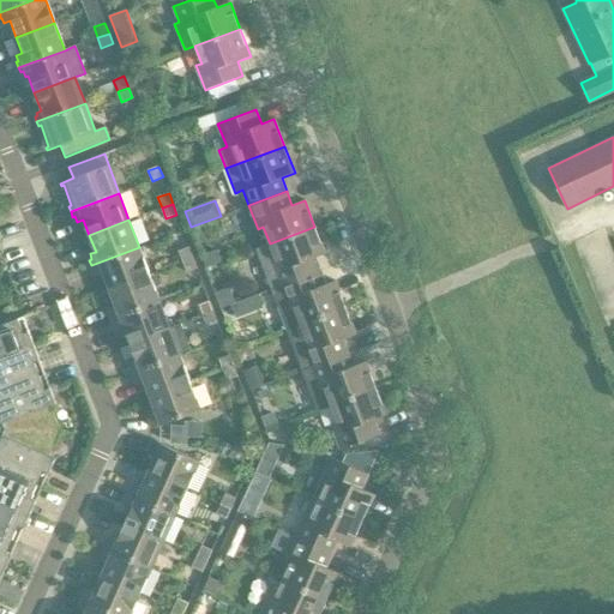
[(278,284),(270,288),(271,289),(317,272),(312,259),(325,254),(314,227),(270,244),(276,262),(270,263),(278,284)]
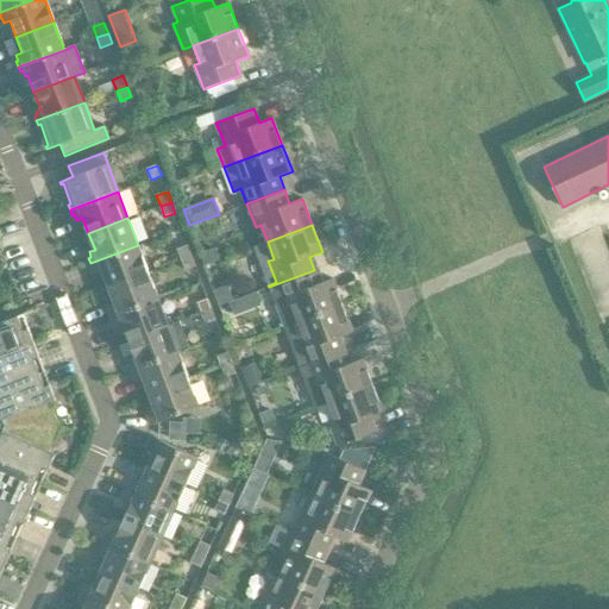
[(108,287),(148,271),(138,245),(90,263),(92,269),(95,268),(96,274),(102,271),(108,287)]
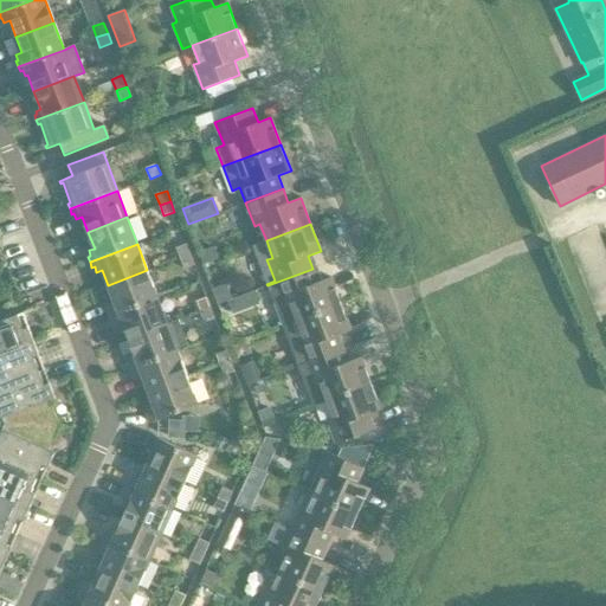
[(191,255),(186,244),(175,249),(180,258),(191,255)]
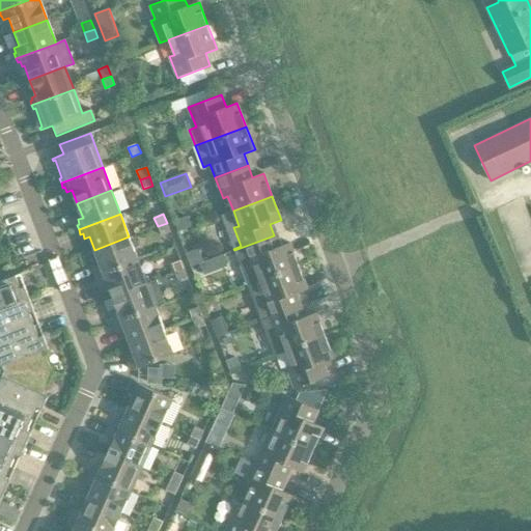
[(176,221),(180,231),(193,226),(189,216),(176,221)]
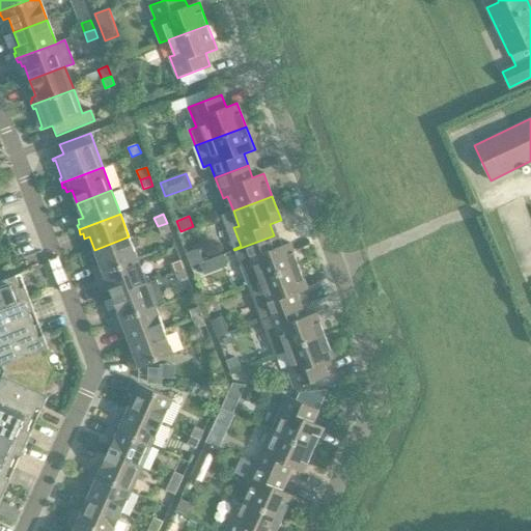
[(170,232),(167,223),(158,226),(161,235),(170,232)]
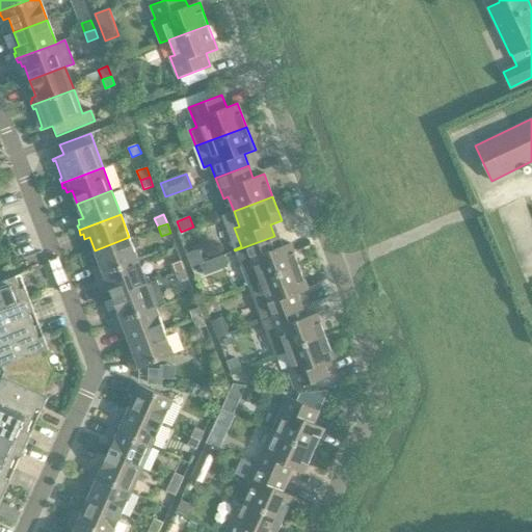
[(290,243),(280,247),(274,236),(235,250),(248,286),(299,266),(290,243)]
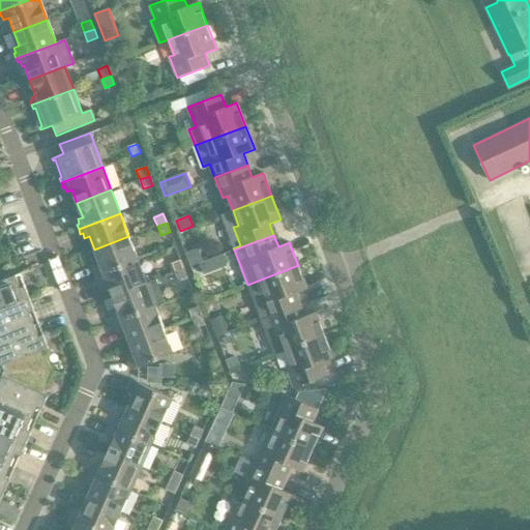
[(95,275),(138,260),(128,236),(94,249),(100,263),(94,265),(96,270),(94,271),(95,275)]
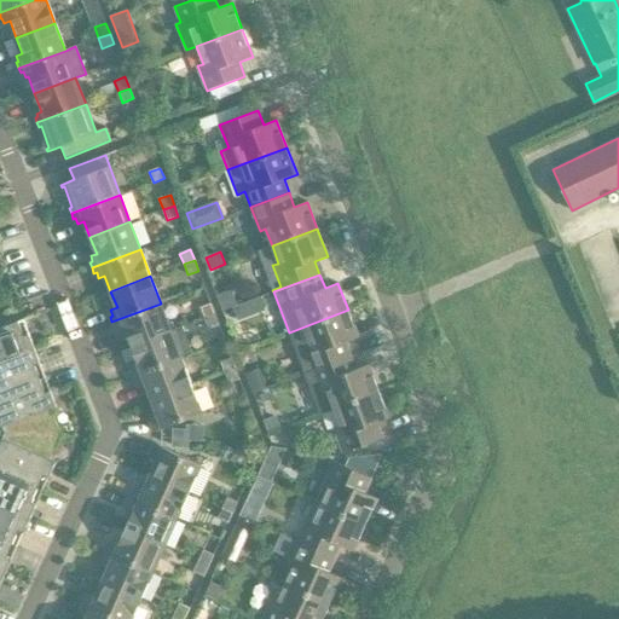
[(237,305),(231,289),(217,295),(223,311),(237,305)]
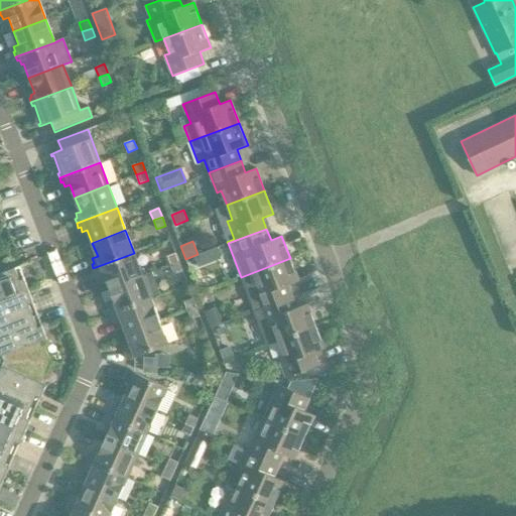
[(109,288),(142,275),(134,253),(93,268),(95,272),(97,271),(99,276),(104,274),(109,288)]
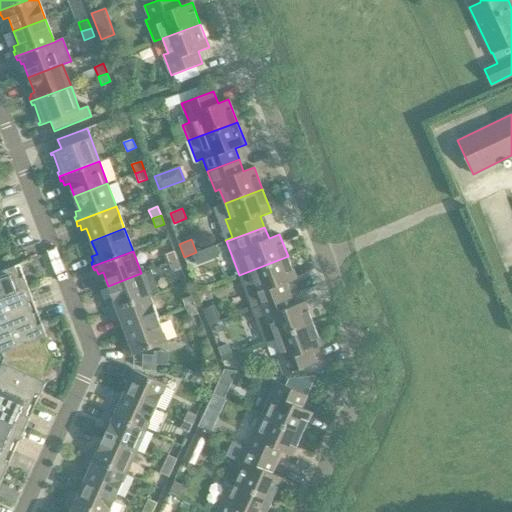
[(178,259),(174,251),(165,254),(169,263),(178,259)]
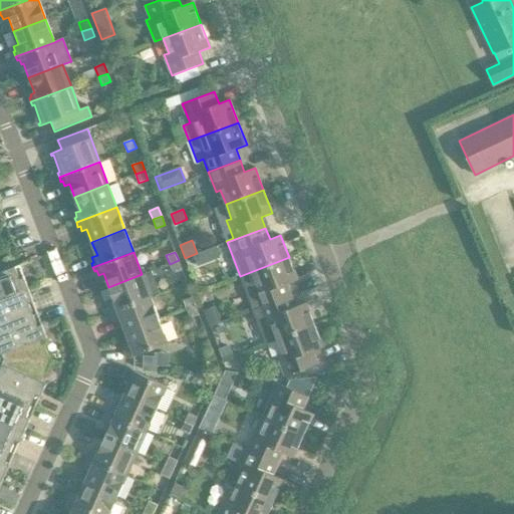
[(287,284),(297,280),(289,257),(240,276),(252,310),(291,295),(287,284)]
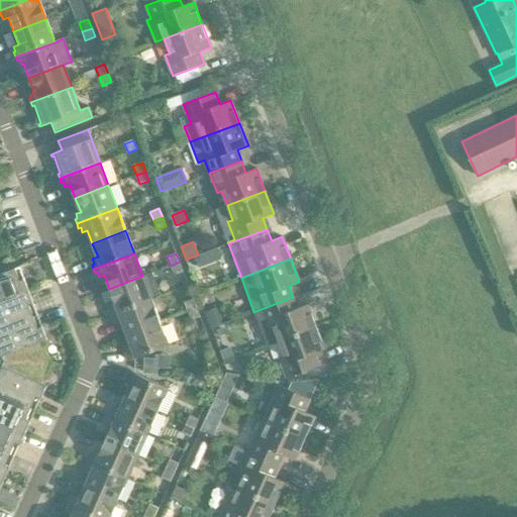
[(174,275),(183,271),(180,262),(171,266),(174,275)]
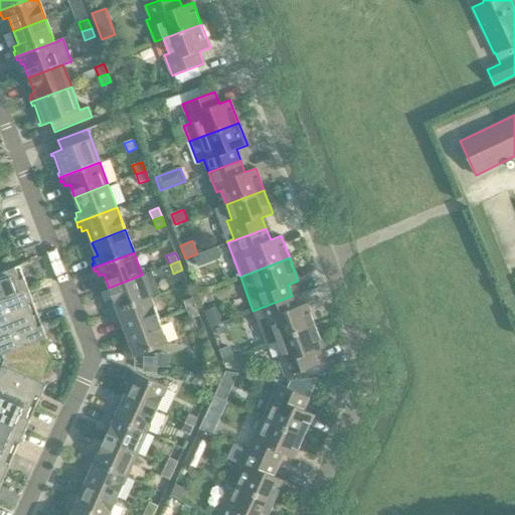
[(19,266),(0,273),(0,300),(28,290),(19,266)]
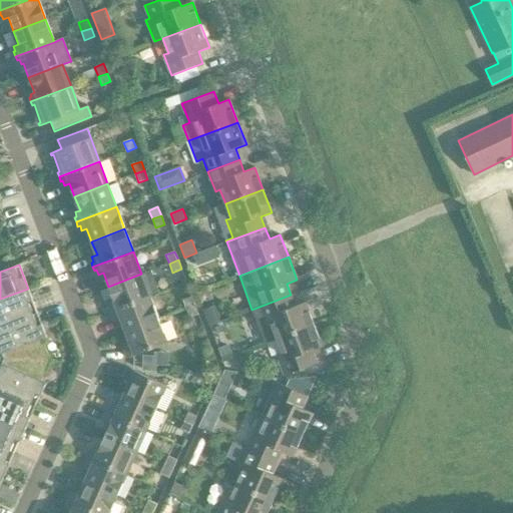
[(151,271),(142,275),(141,274),(108,287),(114,300),(108,302),(110,307),(108,308),(110,312),(150,297),(160,294),(151,271)]
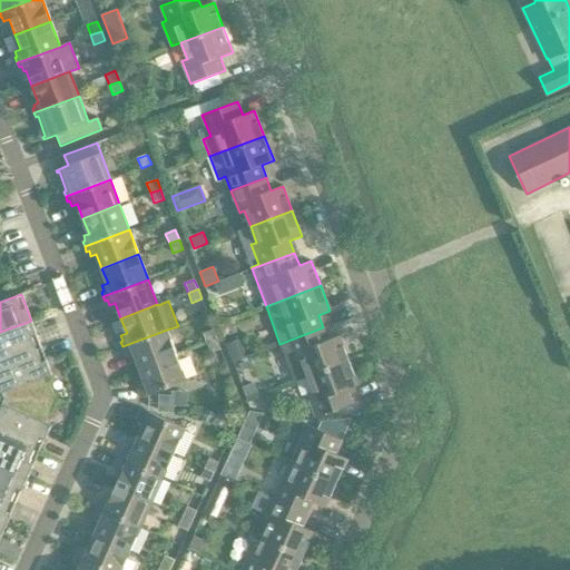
[(31,321),(0,332),(0,362),(41,346),(31,321)]
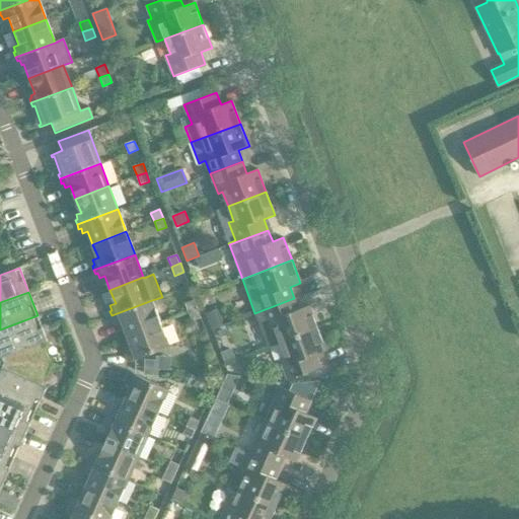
[(309,305),(298,309),(294,298),(254,313),(268,347),(317,328),(309,305)]
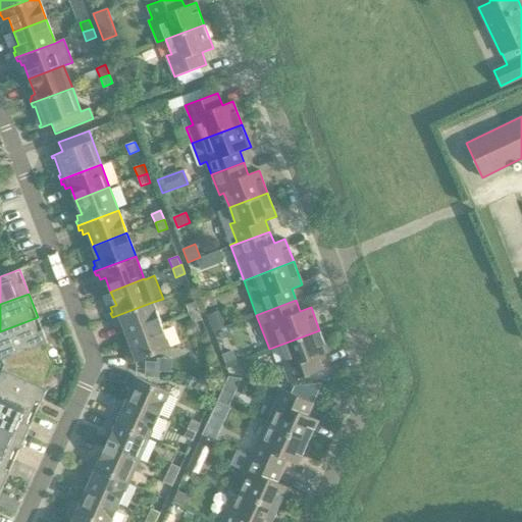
[(117,325),(122,323),(127,337),(161,324),(153,302),(112,317),(113,322),(116,321),(117,325)]
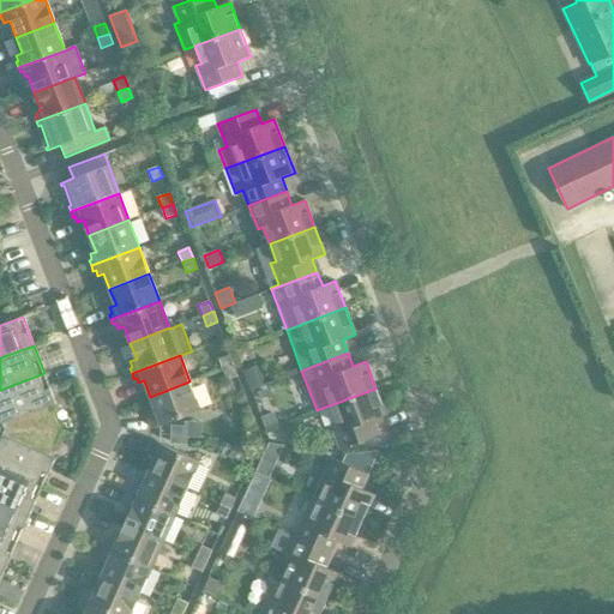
[(230,355),(218,359),(222,369),(234,365),(230,355)]
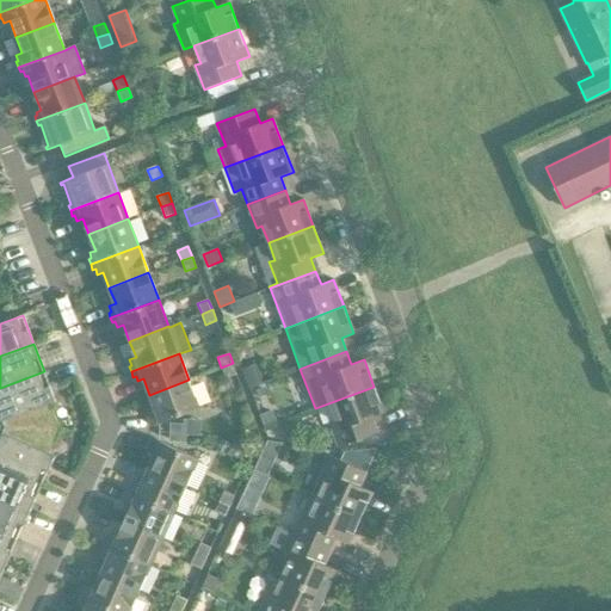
[(236,375),(233,363),(221,368),(226,378),(236,375)]
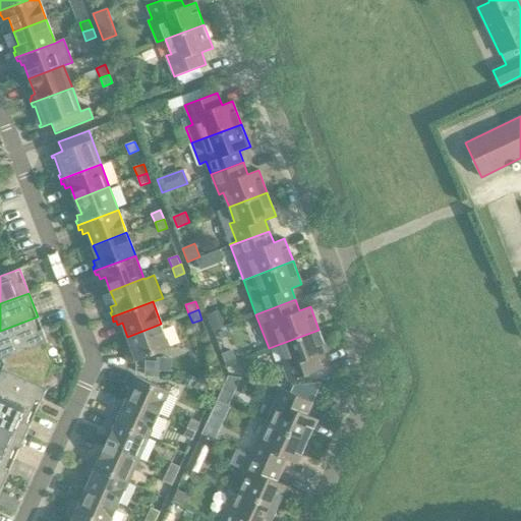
[(215,311),(207,314),(212,330),(221,327),(215,311)]
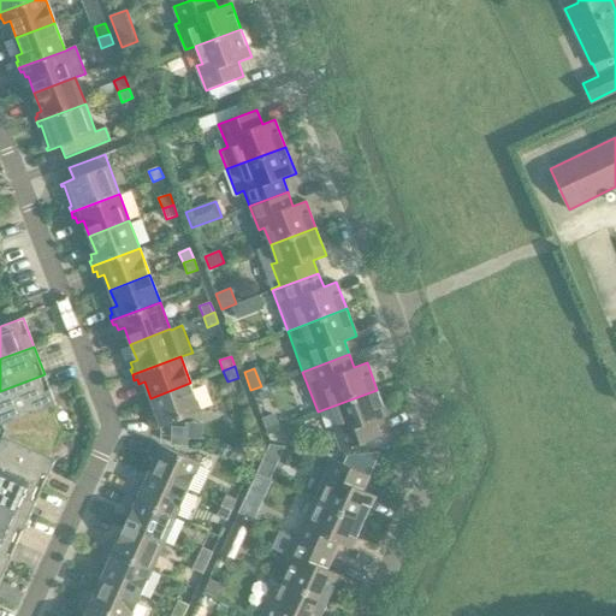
[(45,374),(0,391),(0,420),(4,431),(61,433),(51,407),(57,404),(45,374)]
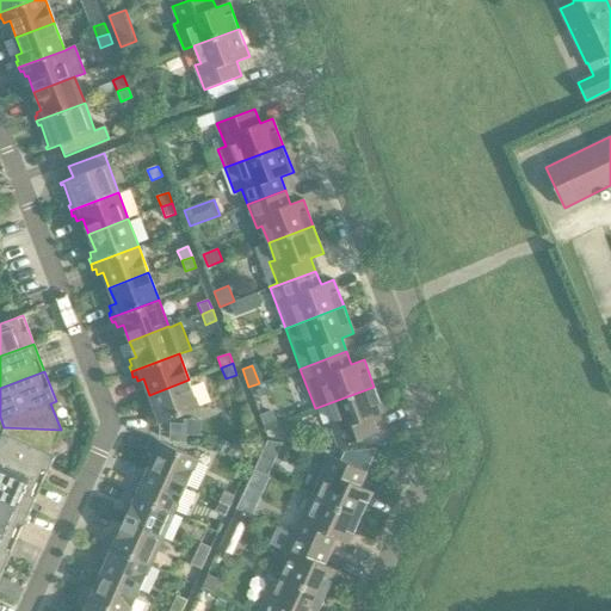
[(149,420),(152,426),(199,408),(189,380),(149,395),(156,411),(149,413),(152,419),(149,420)]
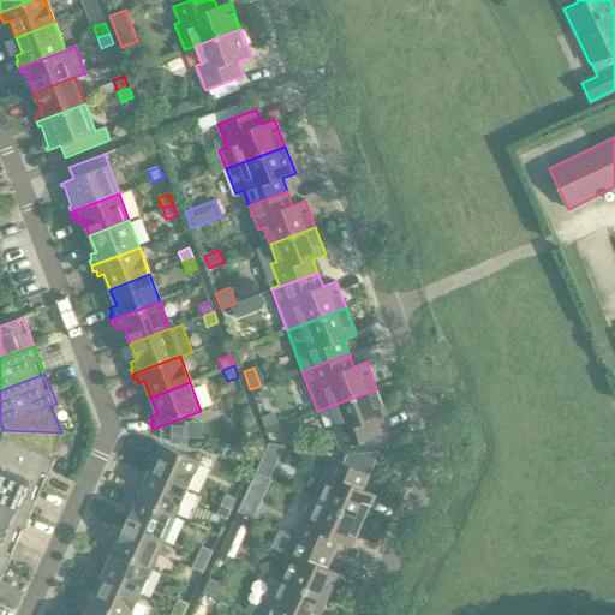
[(376,389),(330,406),(338,424),(332,425),(341,451),(380,436),(374,422),(387,416),(376,389)]
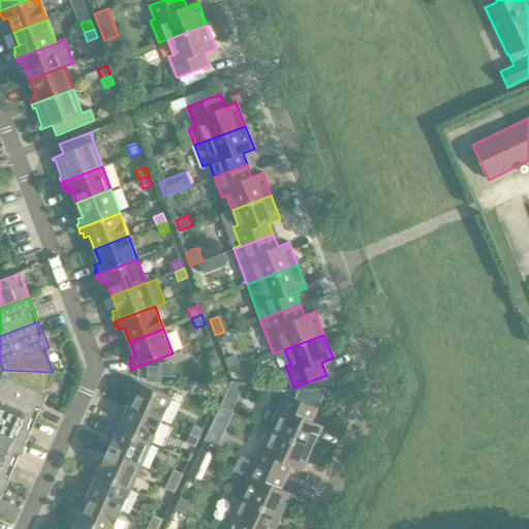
[(236,356),(225,360),(228,370),(239,367),(236,356)]
